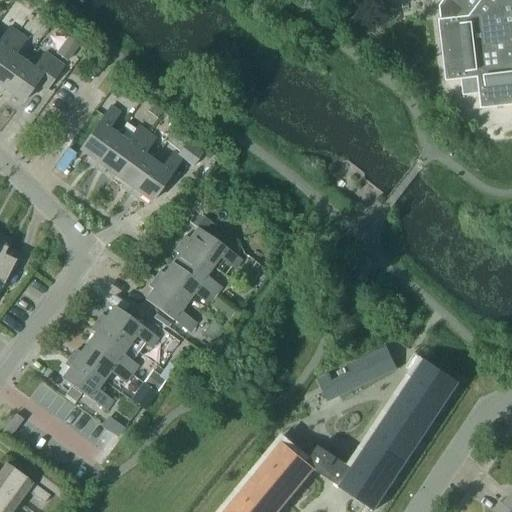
[(511,0),(444,0),(441,9),(441,19),(445,50),(442,50),(443,51),(445,51),(448,81),(461,80),(463,95),(479,94),(481,107),(511,103),(511,105),(511,0)]
